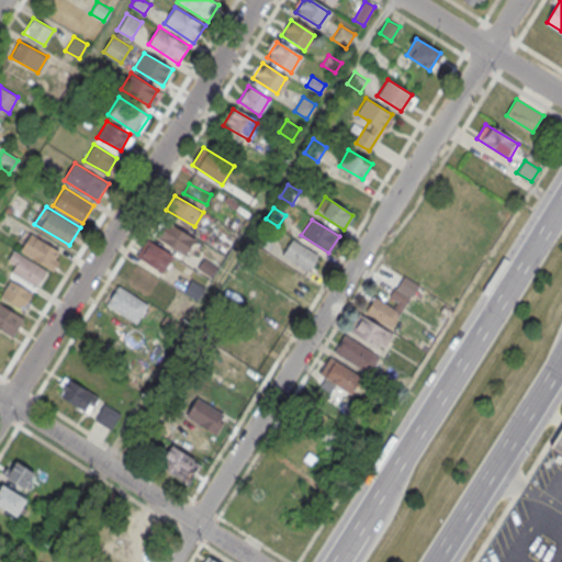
[(156,237),(183,255),(193,238),(167,221),(156,237)]
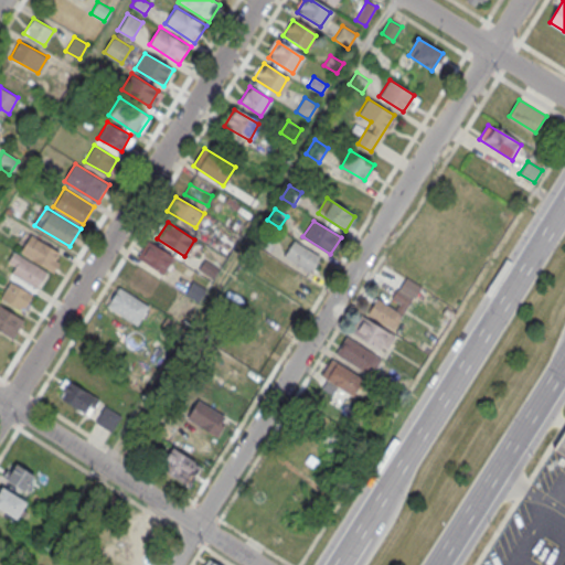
[(268,251),(253,242),(262,228),(276,237),(268,251)]
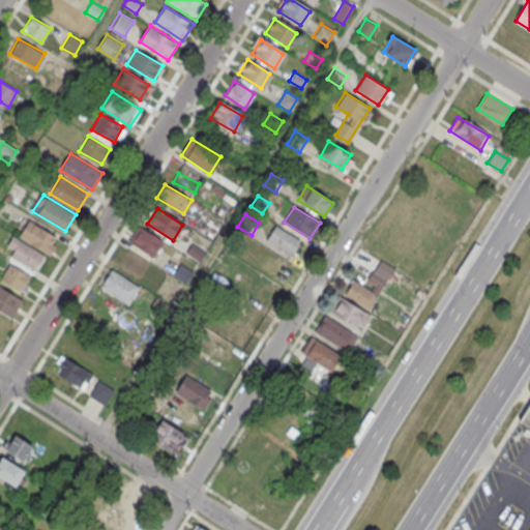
[(29,219),(57,236),(47,253),(19,236),(29,219)]
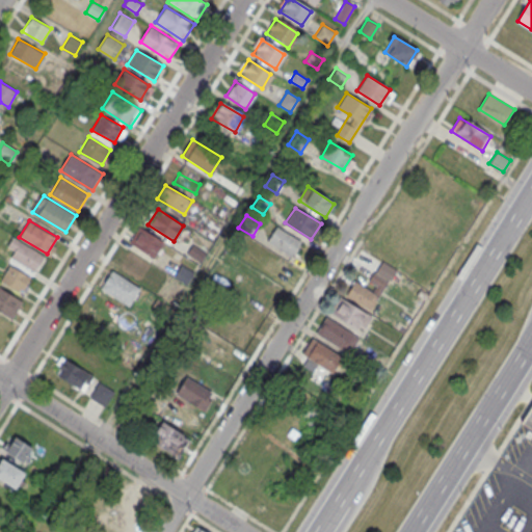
[(268,240),(277,225),(300,241),(291,256),(268,240)]
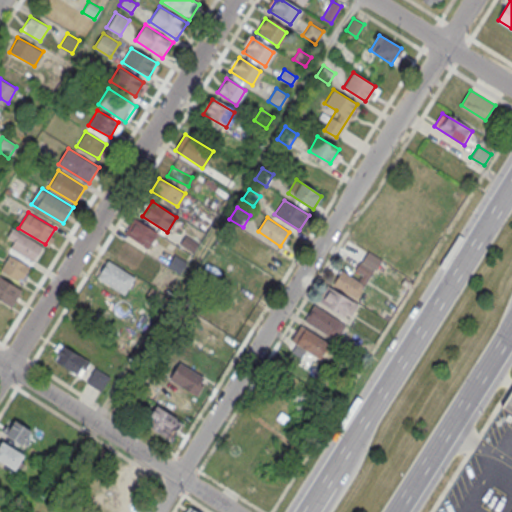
[(125,233),(150,249),(159,234),(135,218),(125,233)]
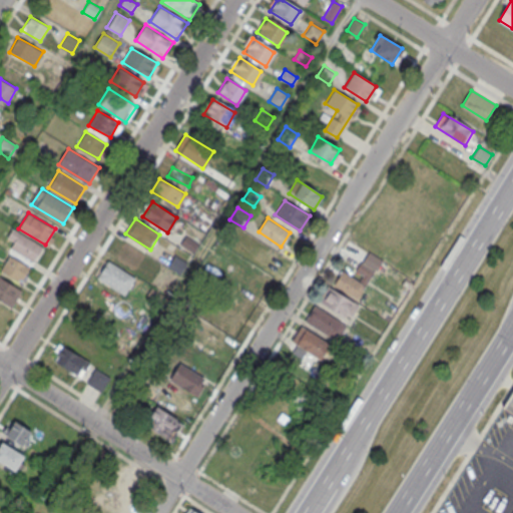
[(9,246),(33,262),(43,246),(19,231),(9,246)]
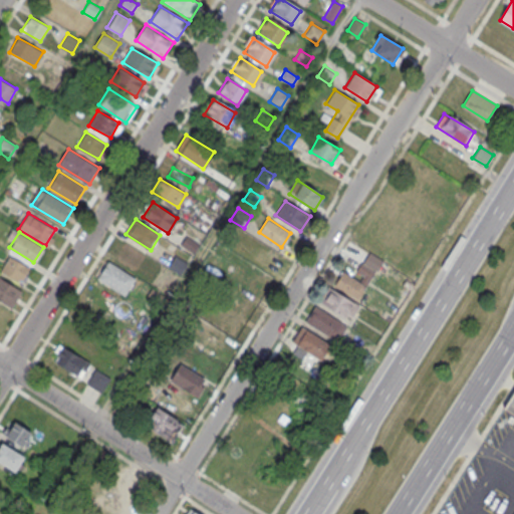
[(181,244),(193,252),(199,244),(186,235),(181,244)]
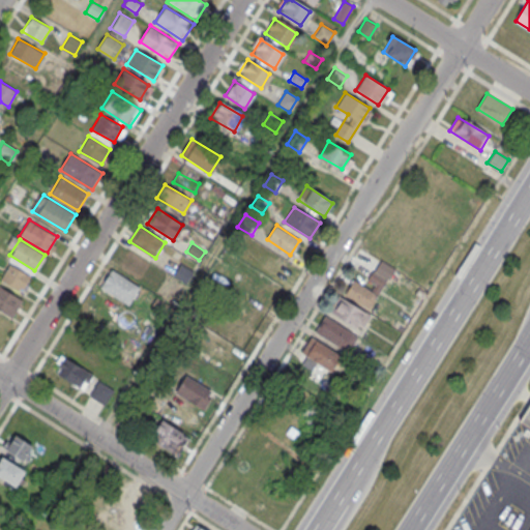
[(116,262),(142,278),(151,263),(126,246),(116,262)]
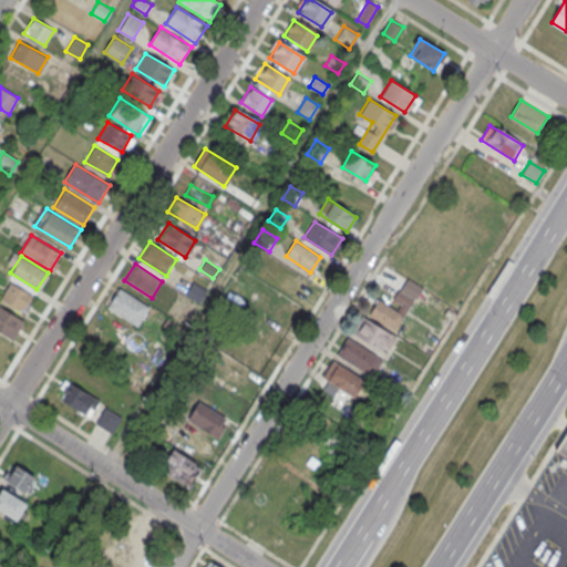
[(185,294),(198,302),(207,290),(194,281),(185,294)]
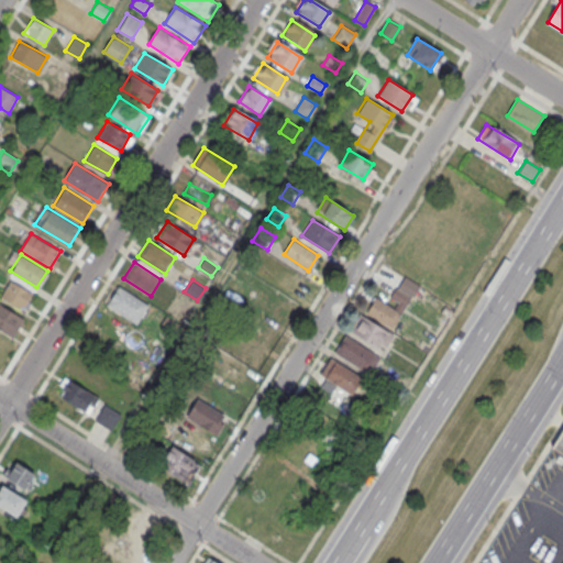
[(1,297),(22,310),(32,295),(11,282),(1,297)]
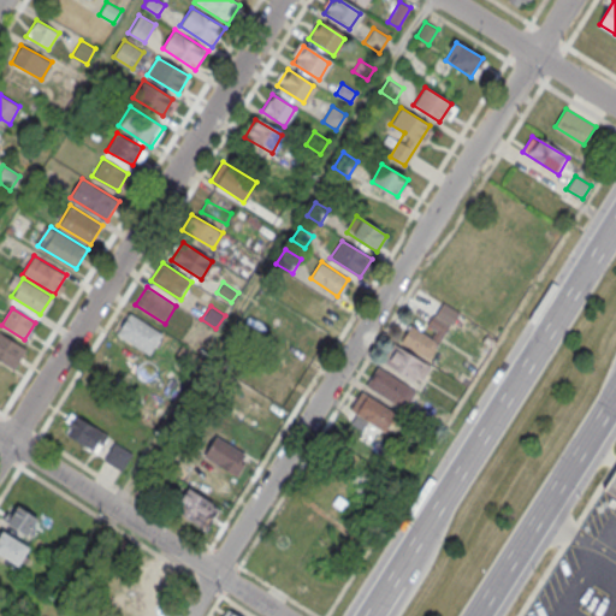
[(116,332),(149,355),(163,335),(129,312),(116,332)]
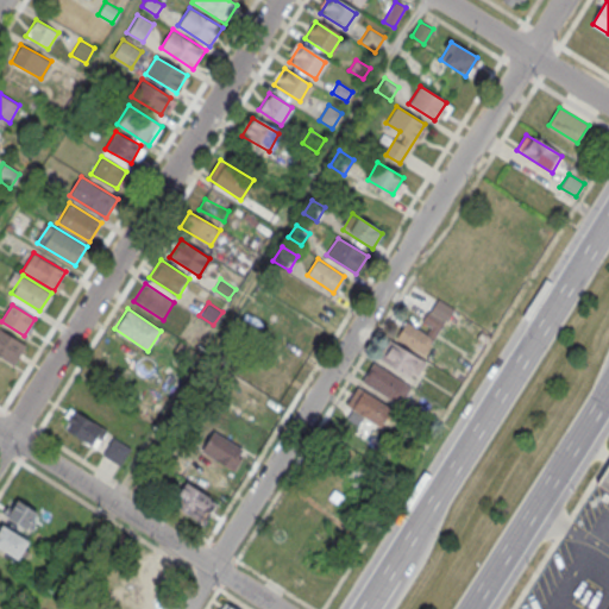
[(395,338),(405,321),(426,334),(431,327),(422,322),(428,313),(444,322),(424,355),(395,338)]
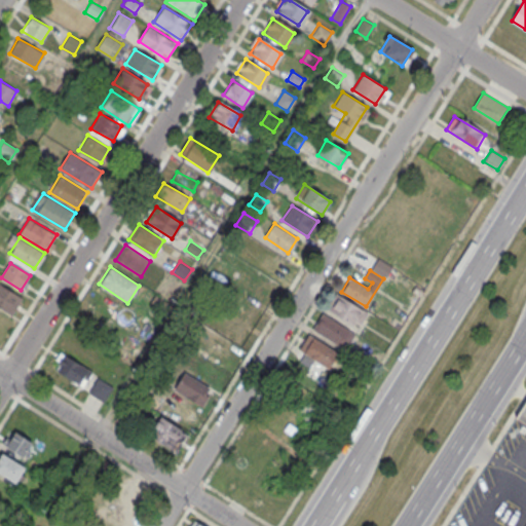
[(0,283),(24,298),(12,314),(0,306),(0,283)]
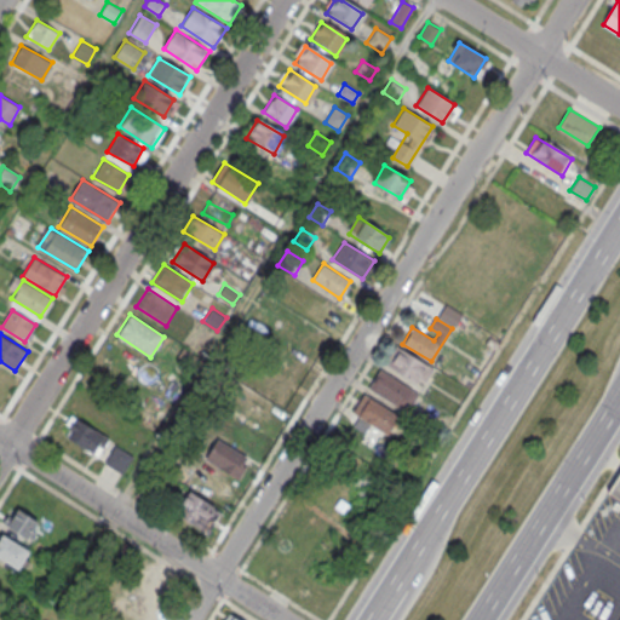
[(384,362),(396,344),(430,366),(419,384),(384,362)]
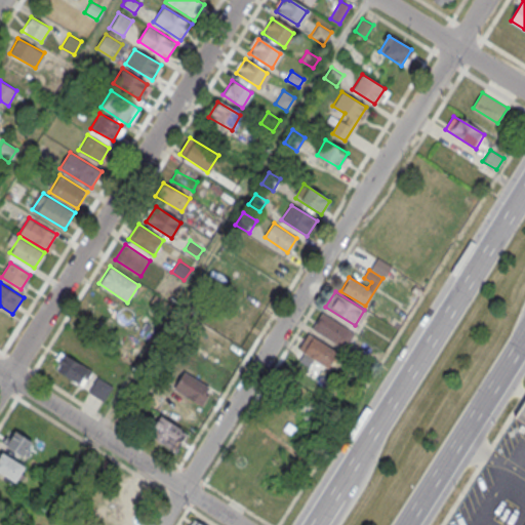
[(149,304),(160,311),(166,301),(155,294),(149,304)]
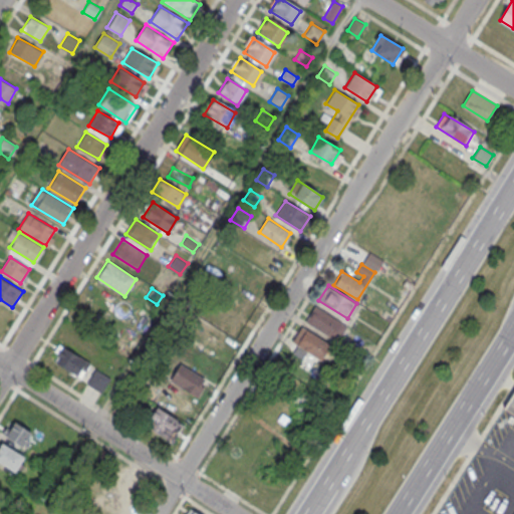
[(305,321),(314,306),(343,323),(333,338),(305,321)]
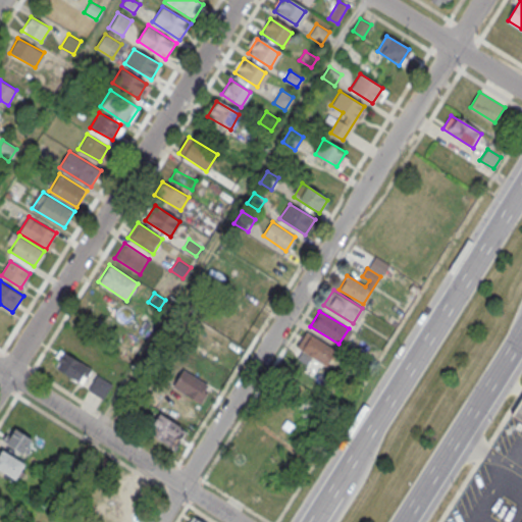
[(297,347),(306,331),(334,350),(325,365),(297,347)]
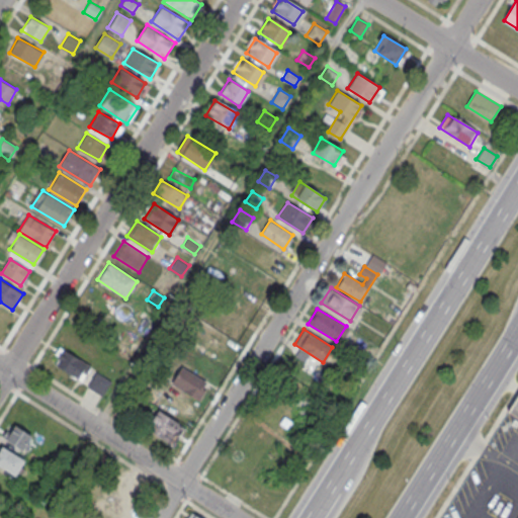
[(227,336),(207,332),(205,344),(224,348),(227,336)]
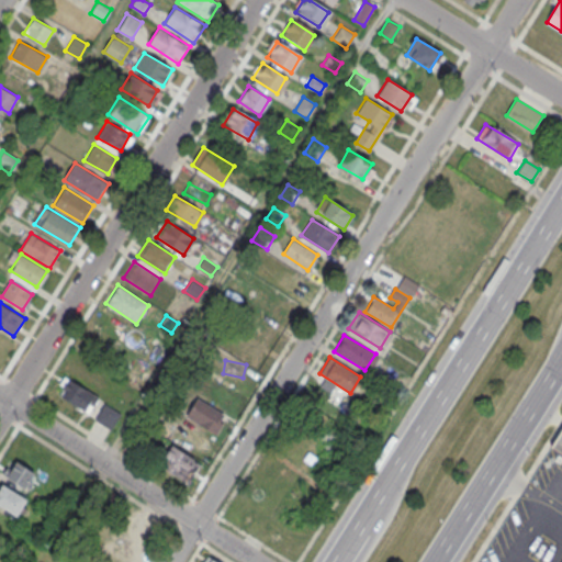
[(89,413),(99,397),(69,379),(59,394),(89,413)]
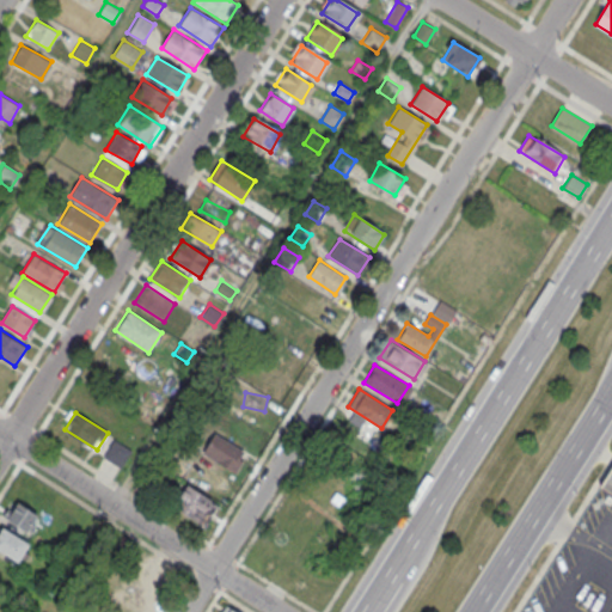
[(202,454),(215,433),(242,450),(228,471),(202,454)]
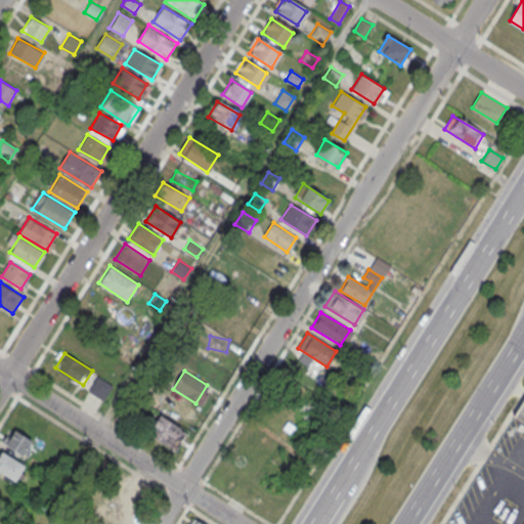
[(104,399),(113,385),(98,377),(89,390),(104,399)]
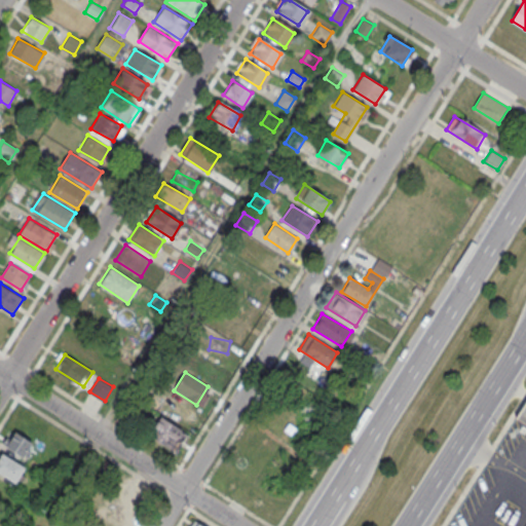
[(525,423),(516,417),(525,401),(525,423)]
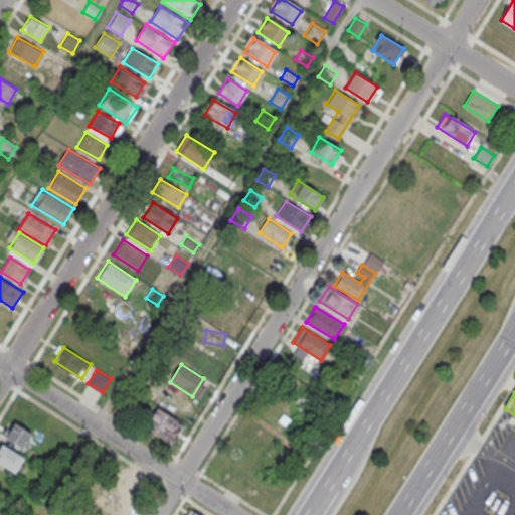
[(157,406),(185,424),(173,443),(145,425),(157,406)]
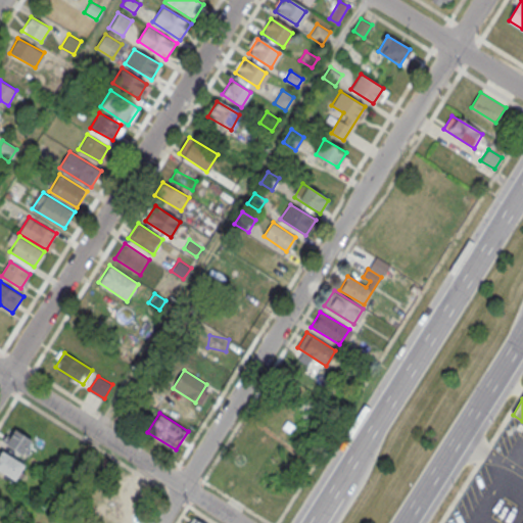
[(6,443),(24,455),(33,440),(14,429),(6,443)]
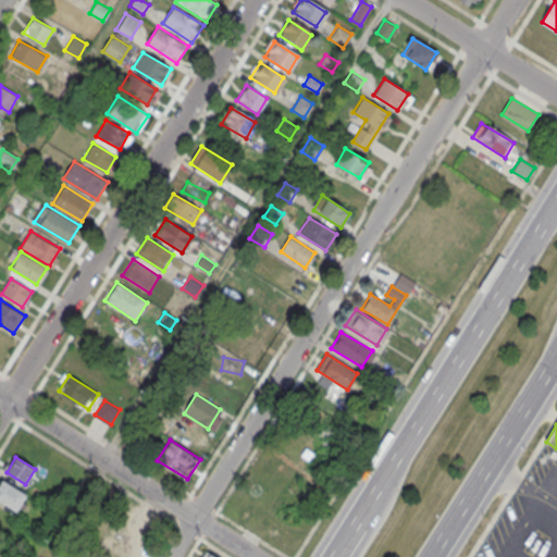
[(0,502),(0,482),(2,479),(26,494),(15,511),(0,502)]
